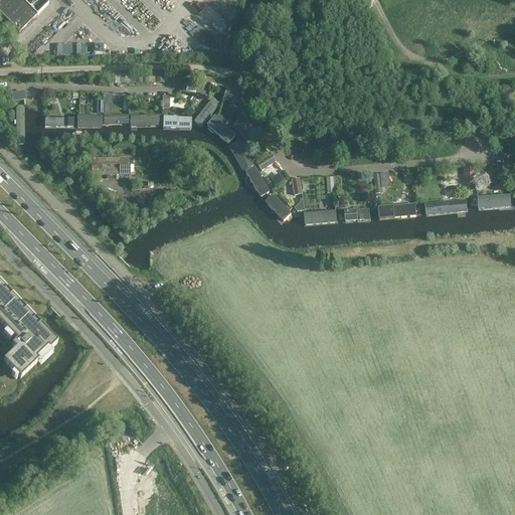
[(42,0),(1,0),(0,1),(0,15),(18,34),(48,5),(42,0)]
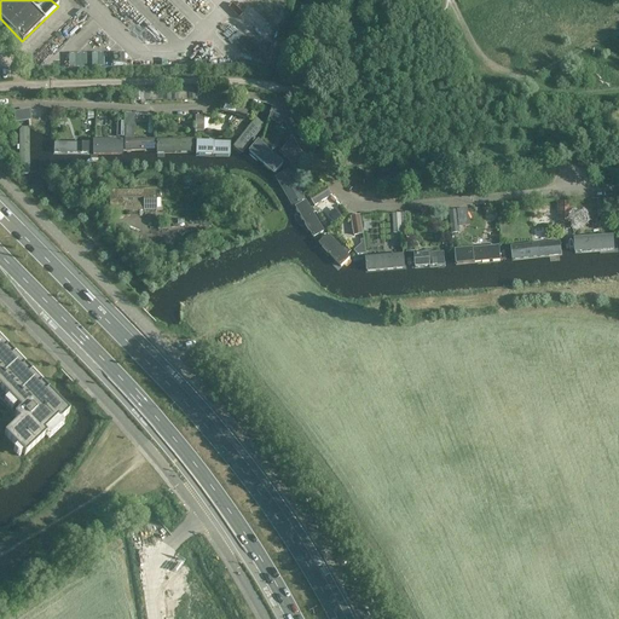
[(156,90),(128,91),(128,102),(156,102),(156,90)]
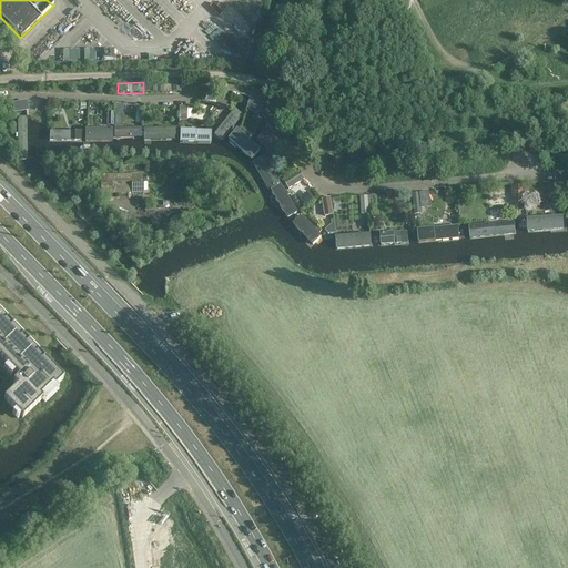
[(162,82),(143,82),(143,93),(162,92),(162,82)]
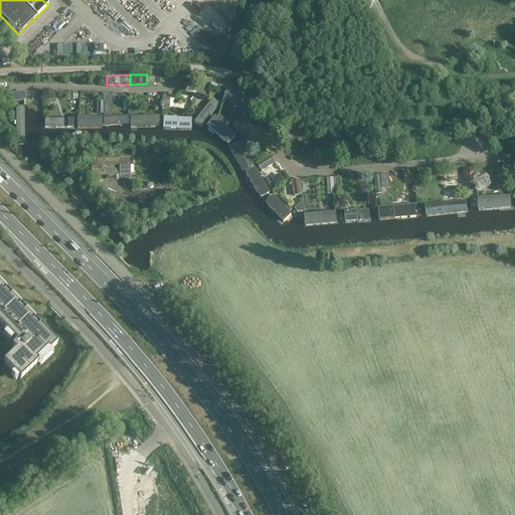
[(156,74),(147,74),(147,83),(156,83),(156,74)]
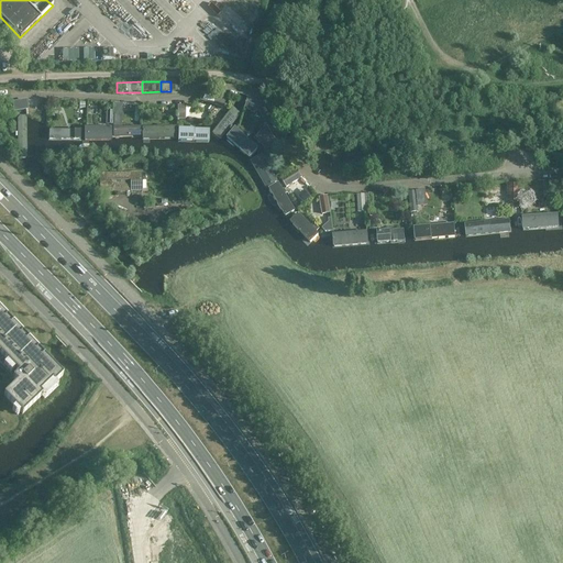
[(199,101),(222,109),(227,96),(218,94),(217,99),(200,94),(199,101)]
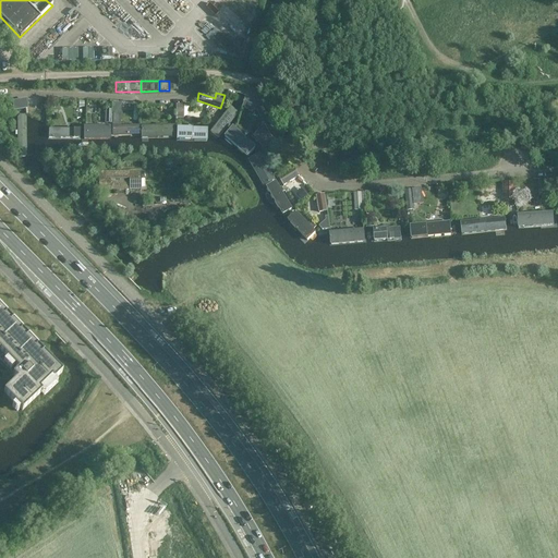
[(24,100),(12,101),(14,111),(25,110),(24,100)]
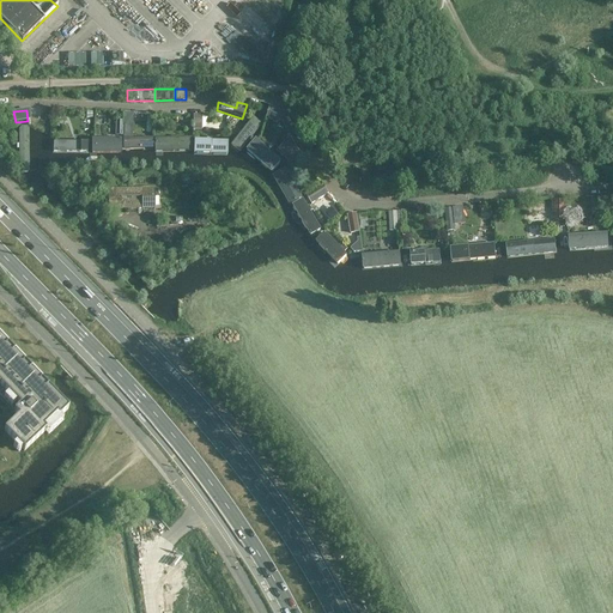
[(277,115),(268,111),(265,120),(277,123),(280,121),(277,115)]
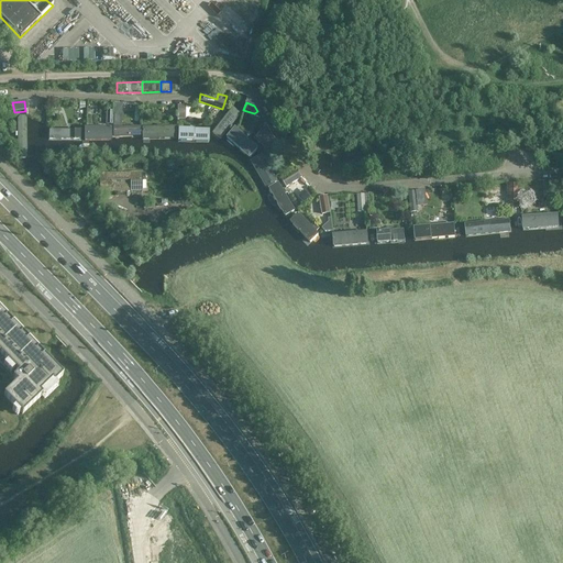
[(1,108),(3,118),(14,116),(13,112),(12,106),(8,107),(1,108)]
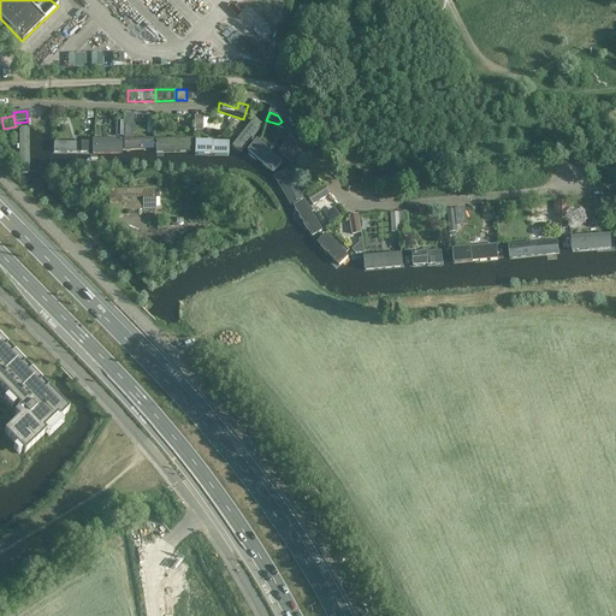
[(254,117),(230,147),(240,154),(264,124),(254,117)]
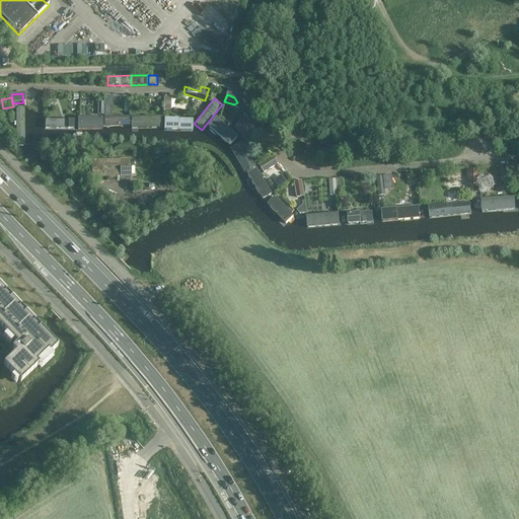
[(23,108),(13,107),(14,146),(23,147),(23,108)]
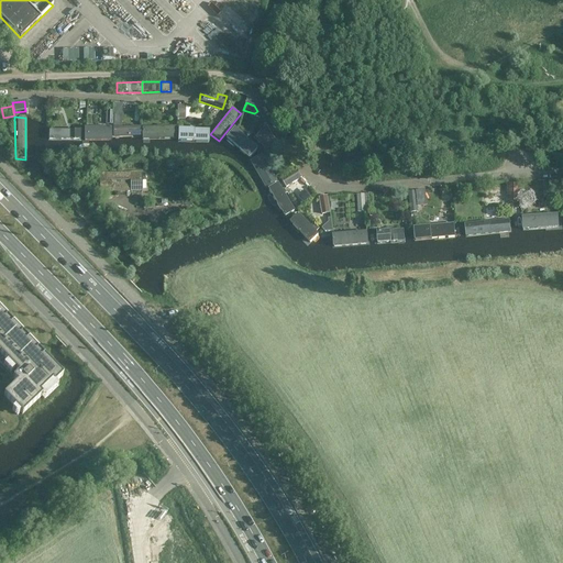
[(176,124),(141,125),(142,139),(176,138),(176,124)]
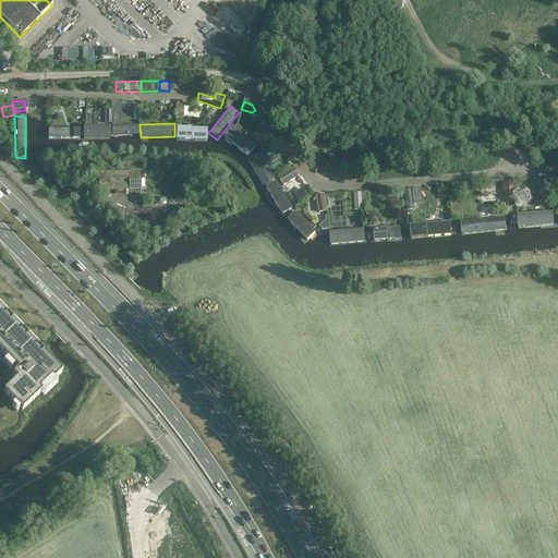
[(140,124),(111,125),(111,137),(140,136),(140,124)]
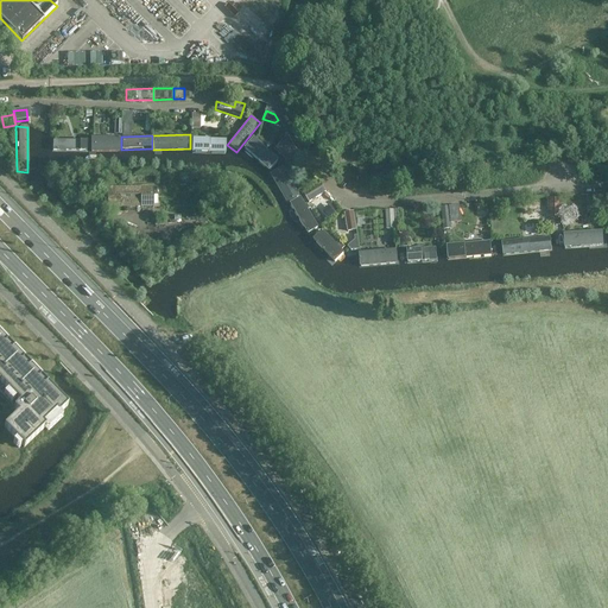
[(228,137),(191,135),(190,151),(227,152),(228,137)]
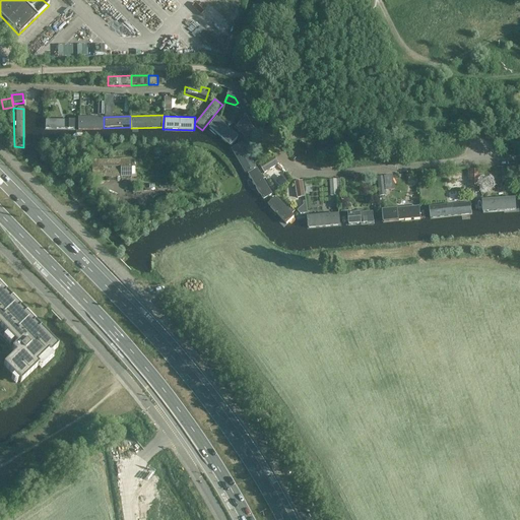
[(258,137),(246,116),(235,129),(242,135),(247,143),(258,137)]
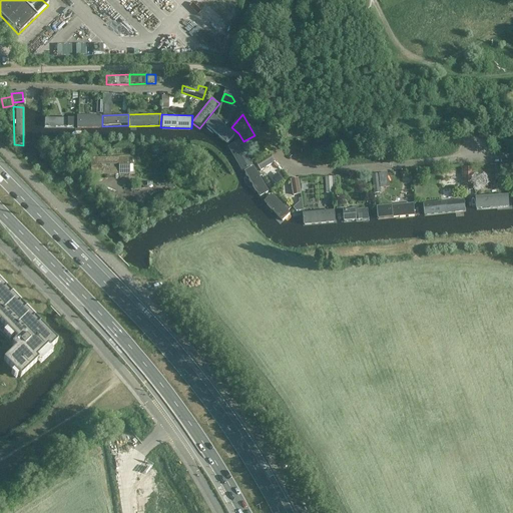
[(101,115),(74,116),(75,128),(102,128),(101,115)]
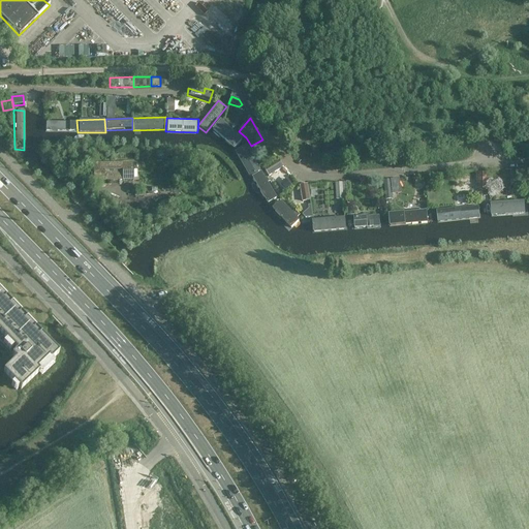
[(75,121),(44,120),(44,130),(75,130),(75,121)]
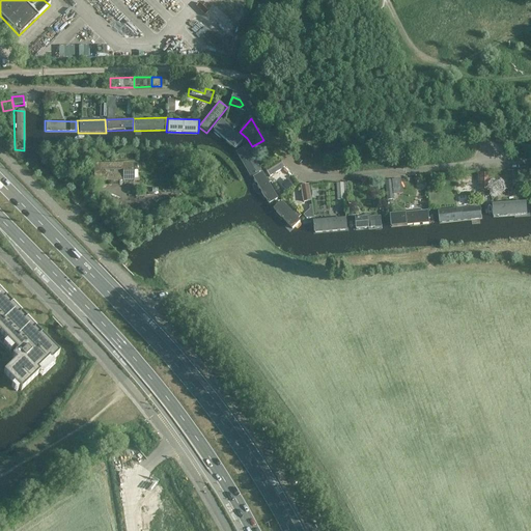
[(244,140),(220,120),(212,130),(235,150),(244,140)]
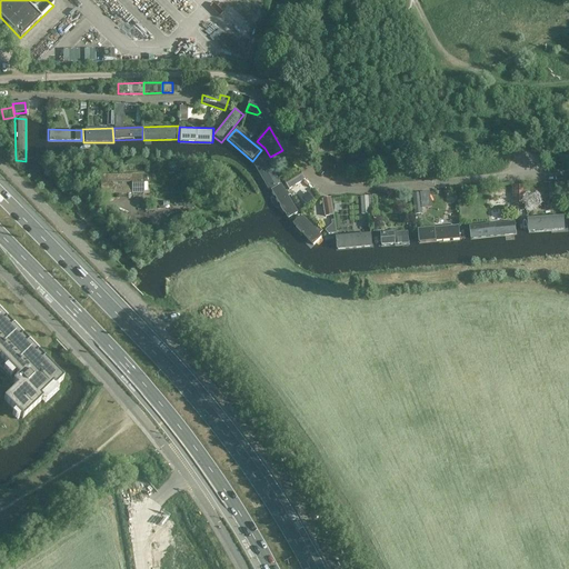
[(282,182),(266,153),(252,161),(269,190),(282,182)]
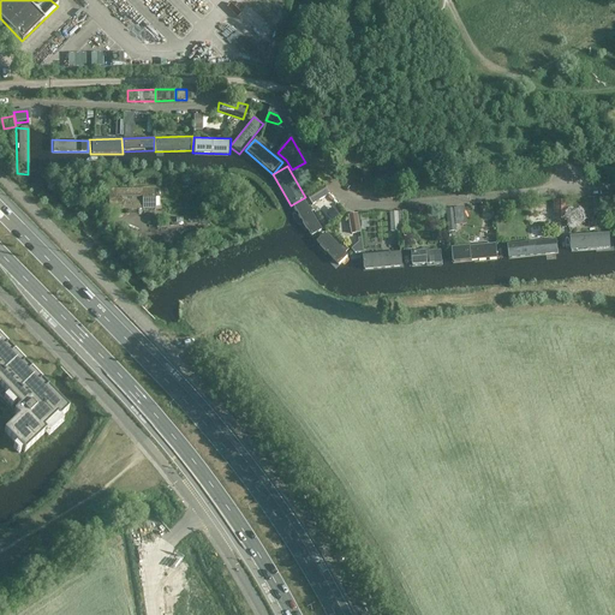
[(320,187),(306,196),(314,206),(329,195),(323,185),(320,187)]
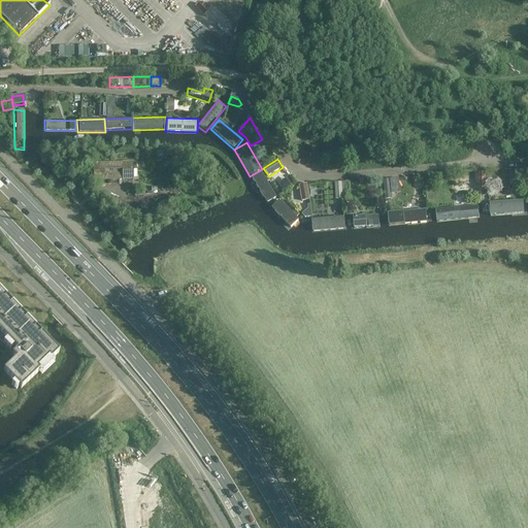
[(133,163),(94,163),(94,180),(133,180),(133,163)]
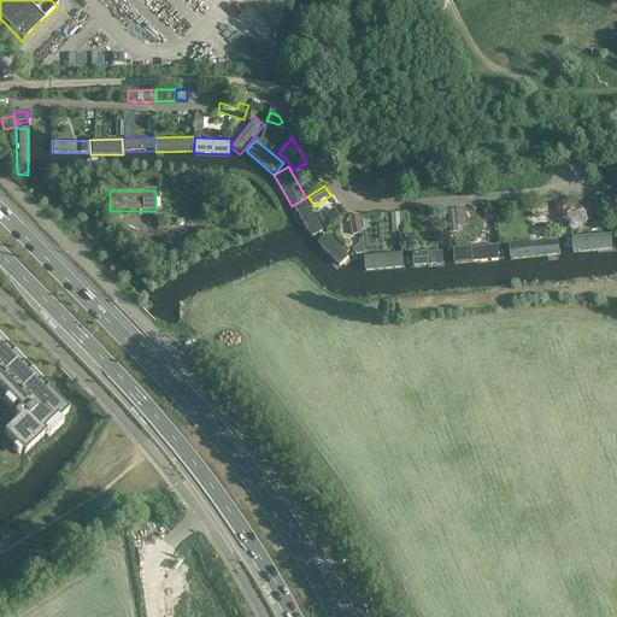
[(325,231),(306,198),(294,205),(313,239),(325,231)]
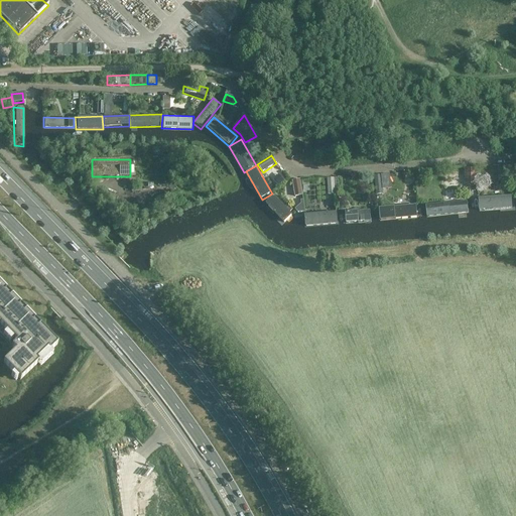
[(464,169),(464,184),(477,184),(477,169),(464,169)]
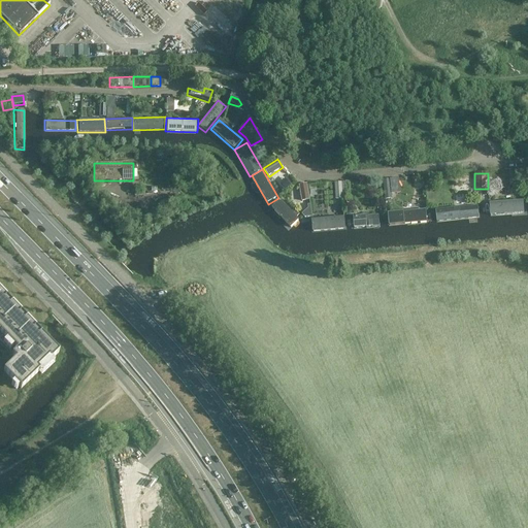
[(286,190),(292,184),(287,177),(279,184),(286,190)]
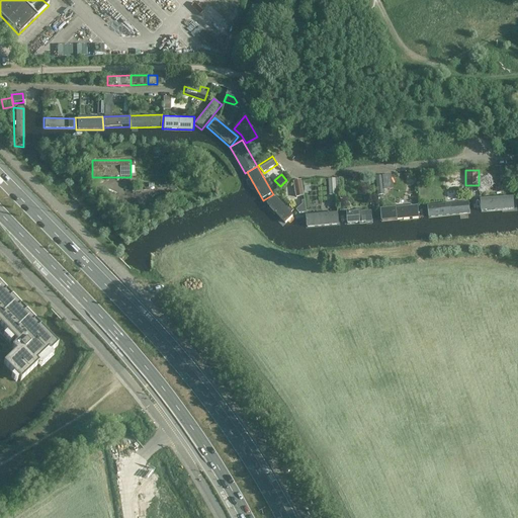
[(384,195),(382,176),(375,177),(377,195),(384,195)]
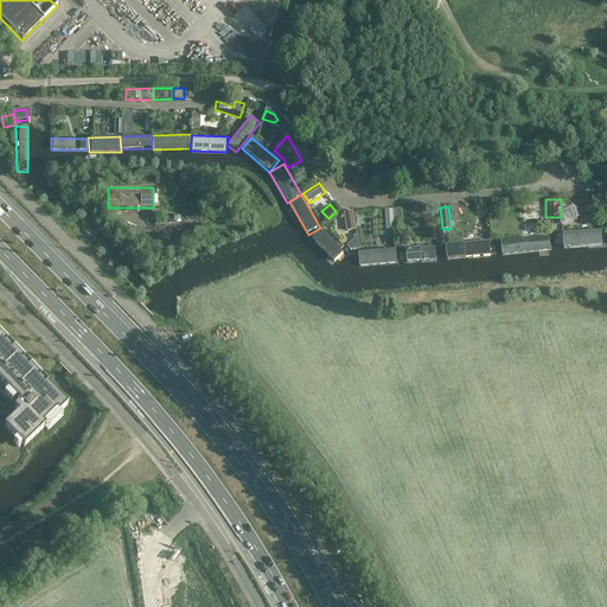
[(353,212),(344,213),(347,231),(356,230),(353,212)]
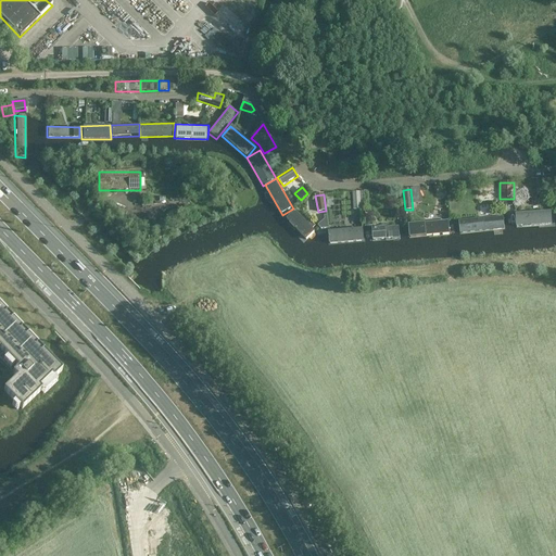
[(316,232),(294,210),(285,219),(306,242),(316,232)]
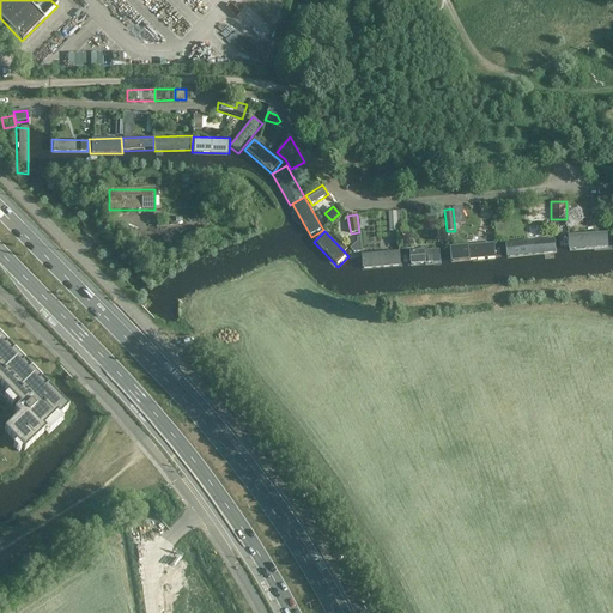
[(610,232),(566,235),(568,250),(611,248),(610,232)]
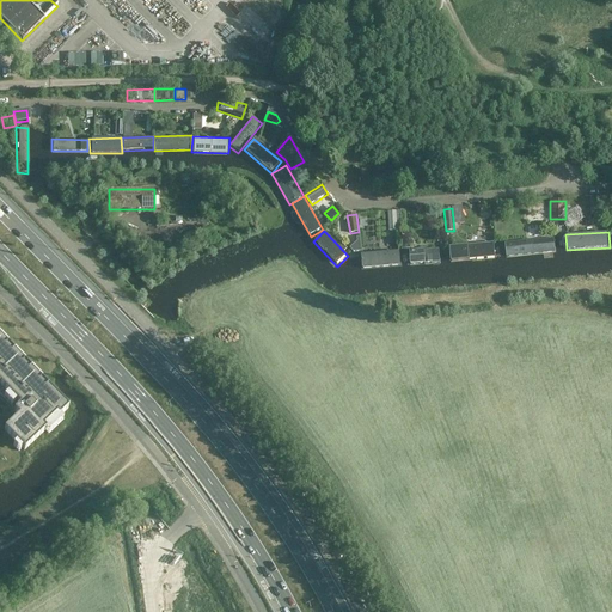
[(556,236),(503,240),(505,257),(557,252),(556,236)]
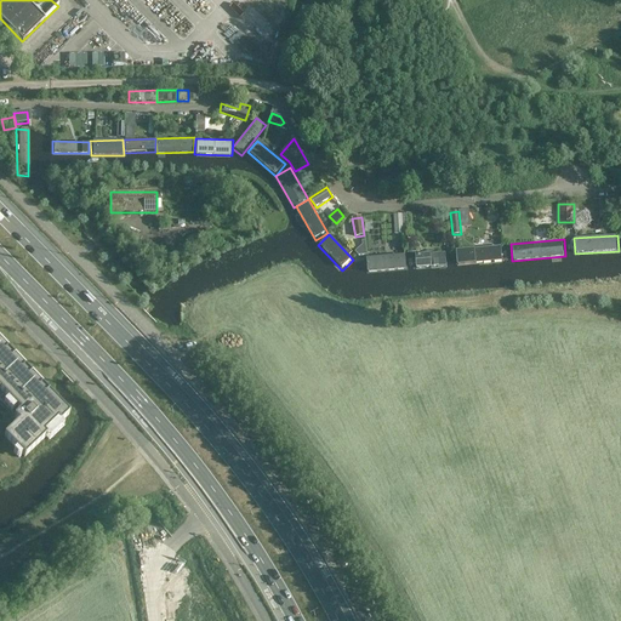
[(503,245),(455,249),(456,267),(505,263),(503,245)]
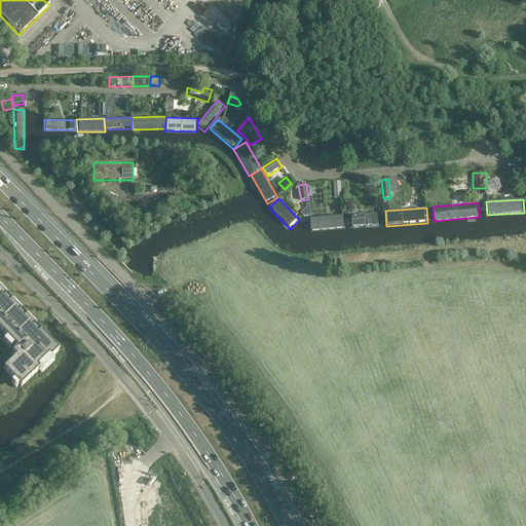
[(145,219),(140,212),(135,215),(139,223),(145,219)]
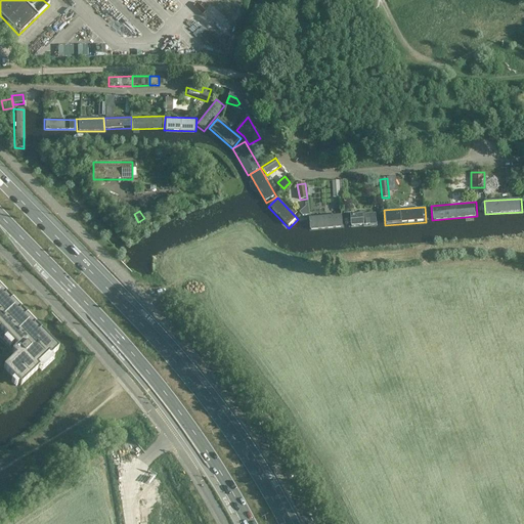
[(378,212),(347,214),(348,227),(379,225),(378,212)]
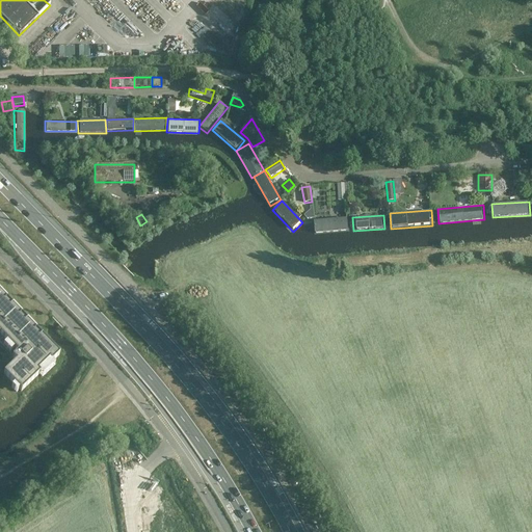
[(348,217),(313,219),(313,234),(349,232),(348,217)]
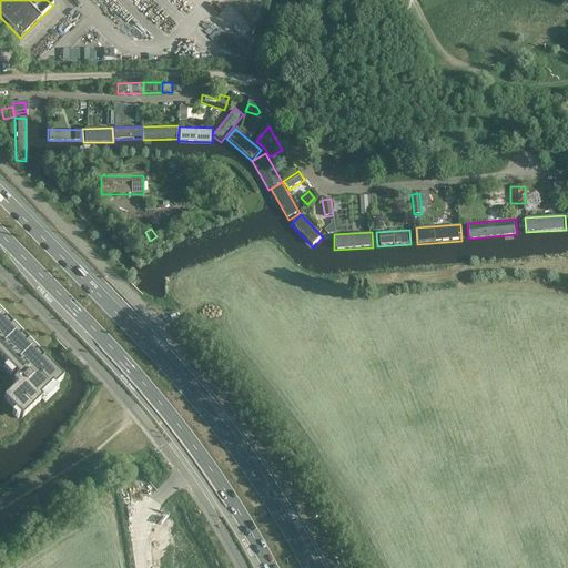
[(0,369),(17,387),(3,399),(14,412),(12,414),(17,419),(20,416),(22,419),(42,399),(44,403),(58,391),(56,387),(62,379),(0,314),(0,369)]
